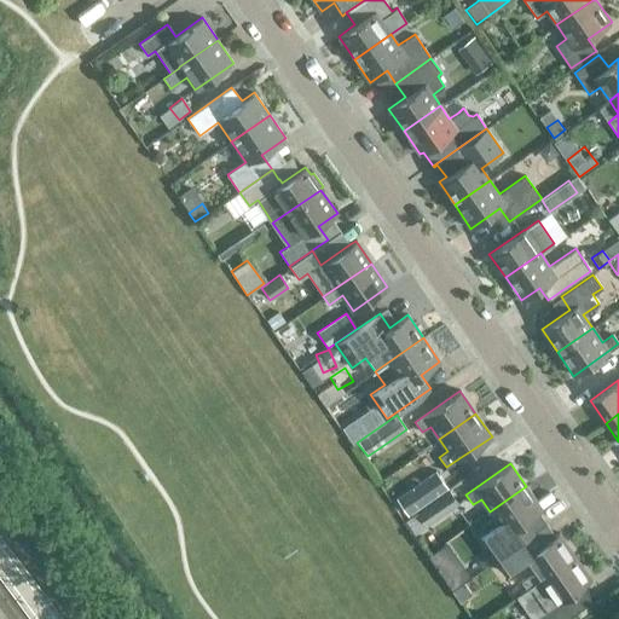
[(408,514),(447,486),(435,470),(395,498),(408,514)]
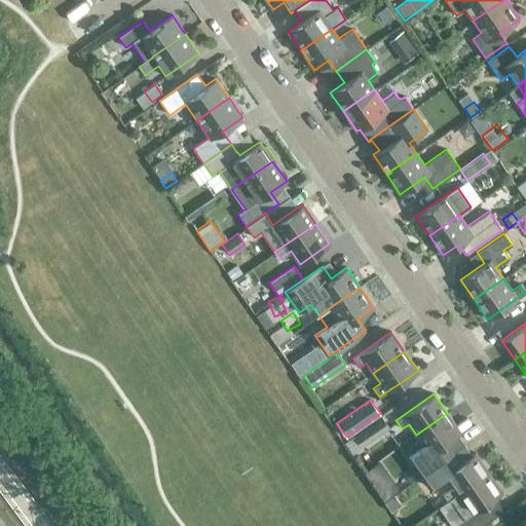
[(416,435),(423,445),(407,456),(420,476),(457,450),(450,440),(460,433),(447,413),(416,435)]
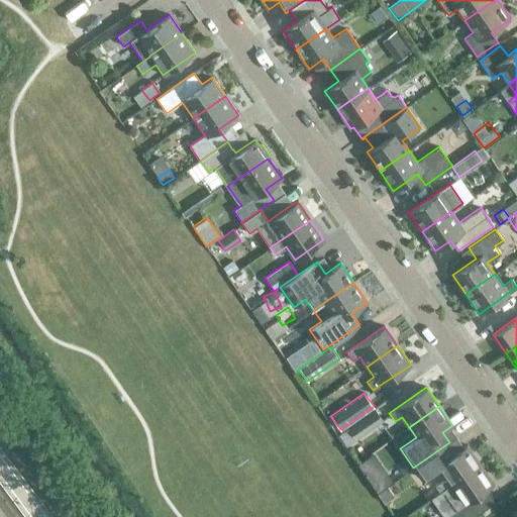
[(355,439),(382,421),(375,410),(348,428),(355,439)]
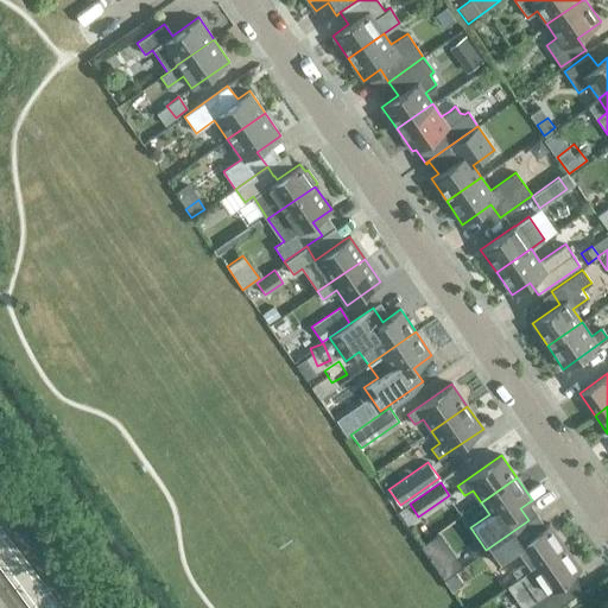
[(494,561),(514,546),(525,562),(512,570),(517,578),(564,545),(549,523),(537,531),(529,520),(486,550),(494,561)]
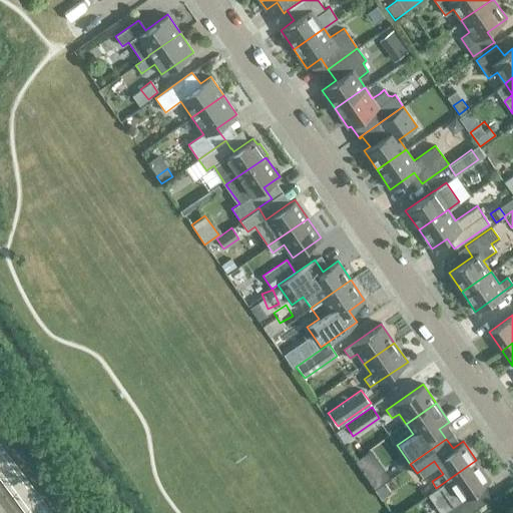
[(489,479),(476,460),(436,488),(441,495),(438,496),(447,508),(443,511),(443,512),(469,512),(489,499),(480,486),(489,479)]
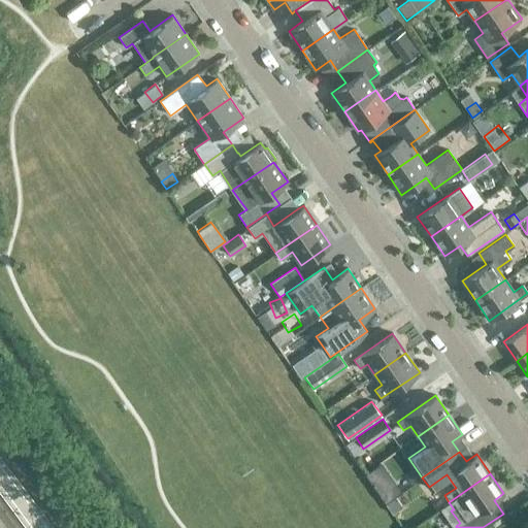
[(402,505),(395,496),(385,503),(392,513),(402,505)]
